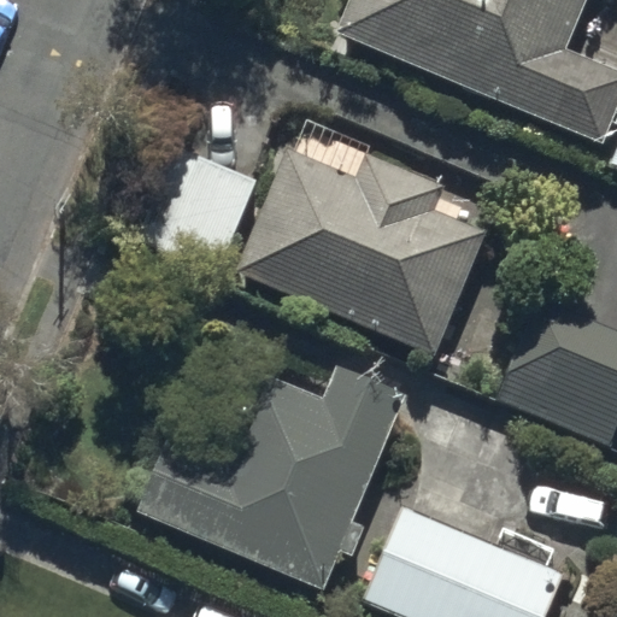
[(583,0),(348,0),(336,31),(601,141),(616,103),(616,68),(564,47),(583,0)]
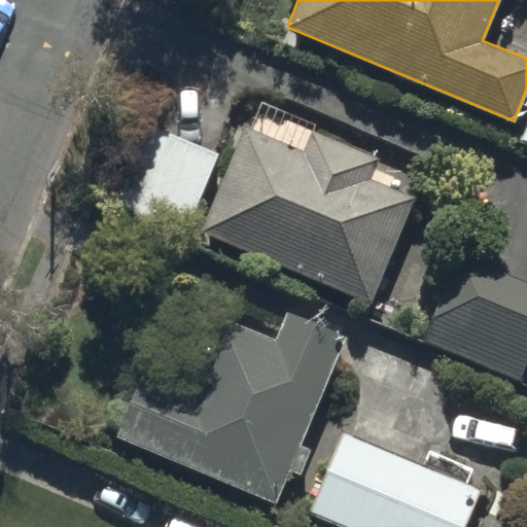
[(187,232),(219,154),(153,126),(118,201),(187,232)]
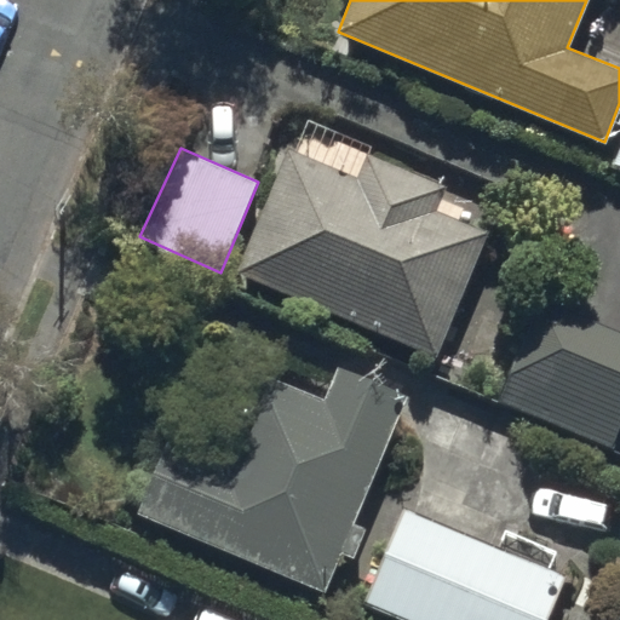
[(359,179),(288,150),(236,275),(437,359),(489,234),(438,212),(448,188),(368,155),(359,179)]
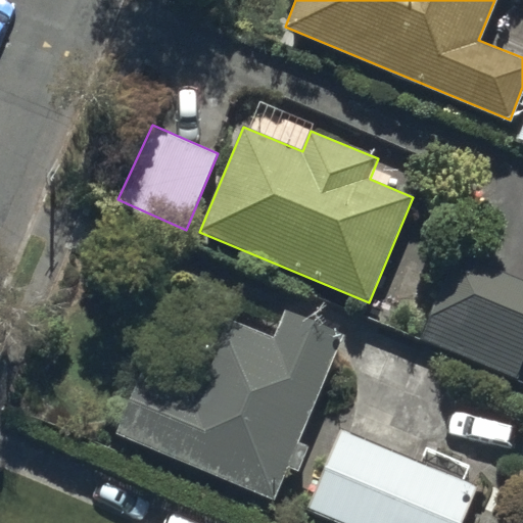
[(522,281),(457,254),(422,336),(518,376),(522,364),(522,281)]
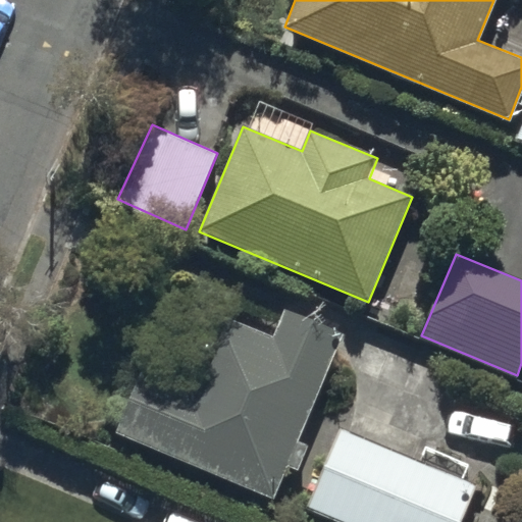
[(140,371),(114,433),(272,502),(288,468),(299,473),(309,449),(297,444),(342,340),(284,315),(273,342),(215,317),(184,390),(140,371)]
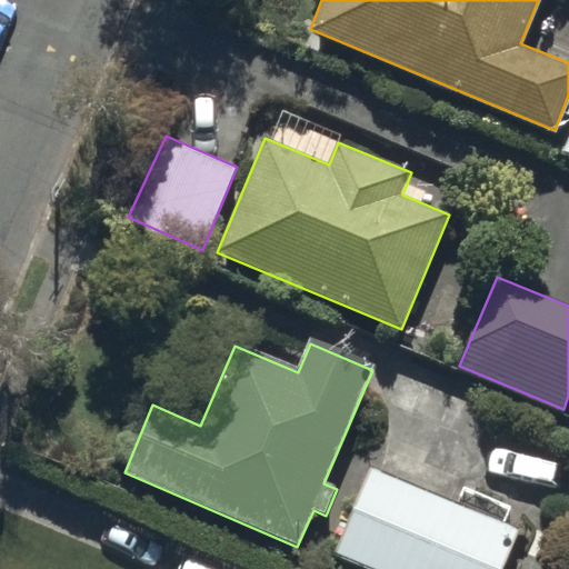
[(503,568),(520,528),(369,468),(336,550),(381,568),(503,568)]
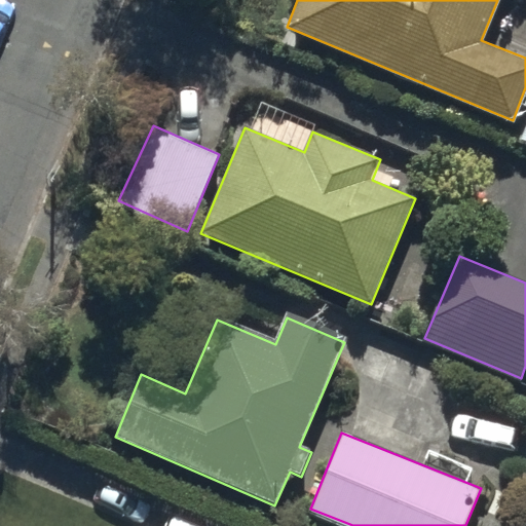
All buildings are outlined.
